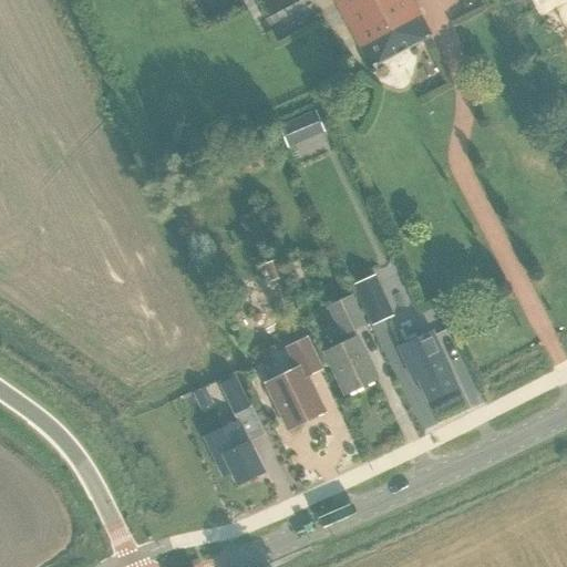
[(333,0),(370,68),(430,35),(411,0),(333,0)]
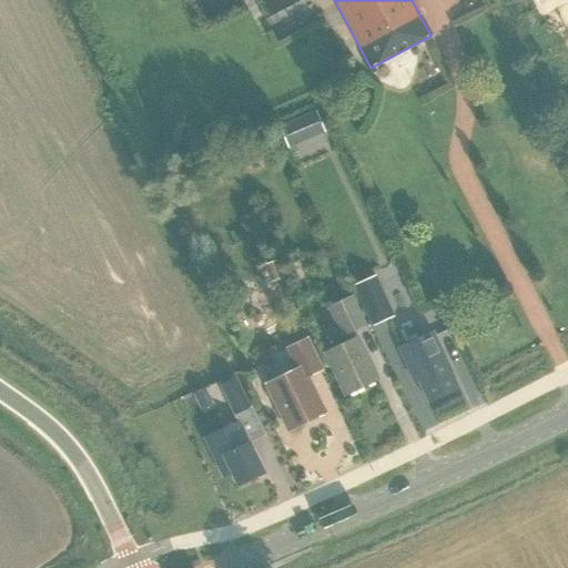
[(554,0),(529,0),(535,10),(554,0)]
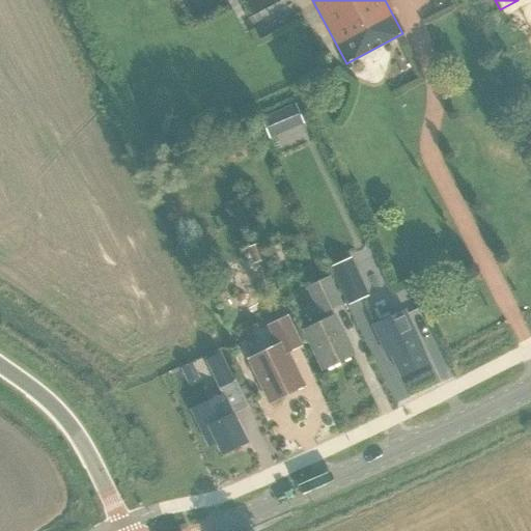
[(294,105),(260,119),(269,138),(301,124),(294,105)]
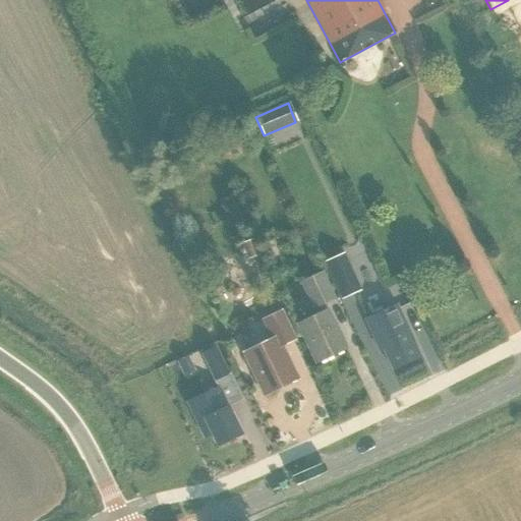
[(343,250),(323,261),(341,297),(361,288),(343,250)]
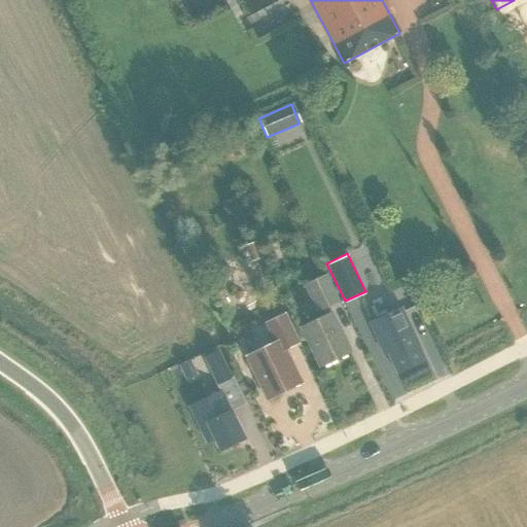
[(302,327),(320,365),(348,352),(326,306),(338,301),(325,274),(303,285),(319,319),(302,327)]
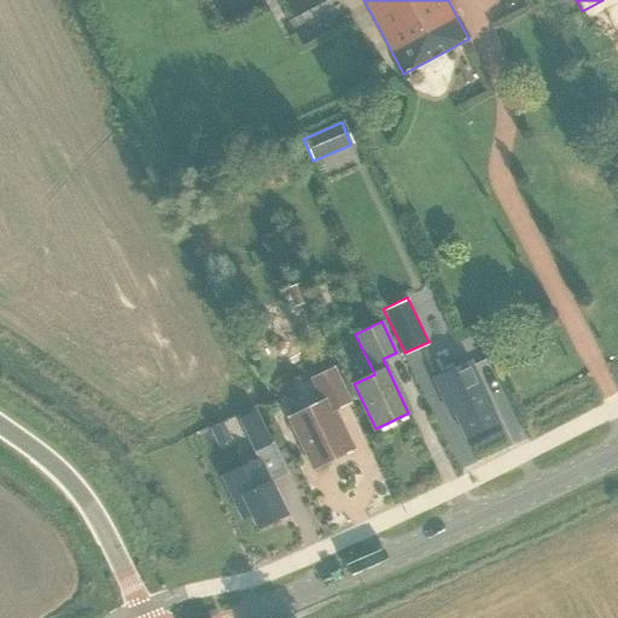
[(465,436),(497,421),(470,361),(433,378),(450,417),(454,414),(465,436)]
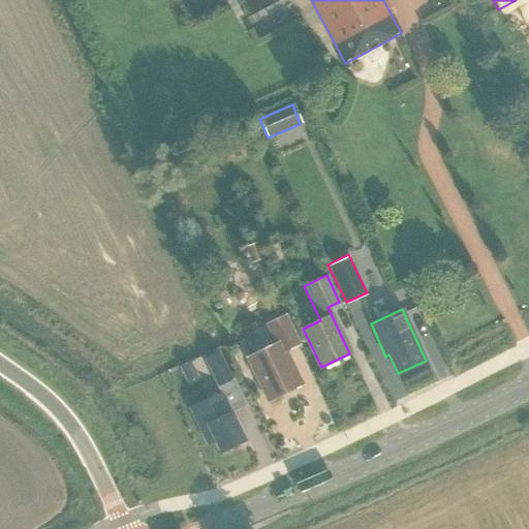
[(297,343),(283,316),(268,323),(278,343),(249,358),(267,393),(296,378),(282,350),(297,343)]
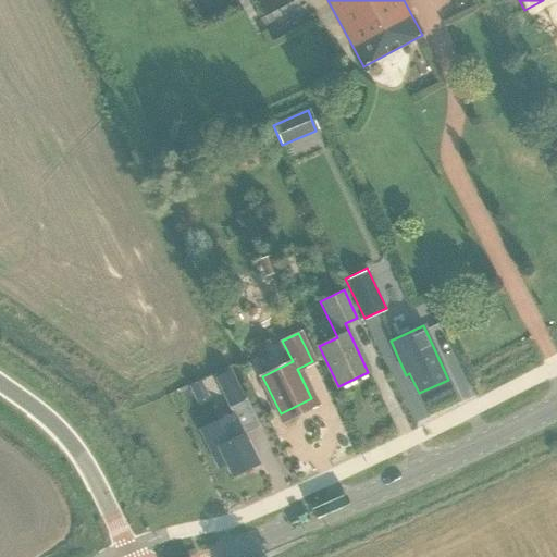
[(246,399),(232,369),(214,376),(229,407),(246,399)]
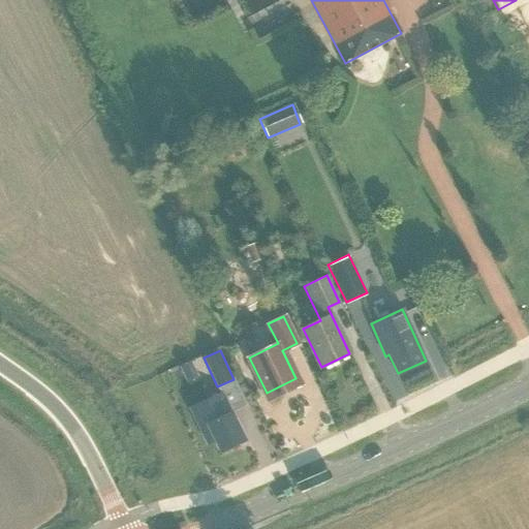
[(221,452),(245,440),(222,390),(188,406),(207,445),(216,441),(221,452)]
